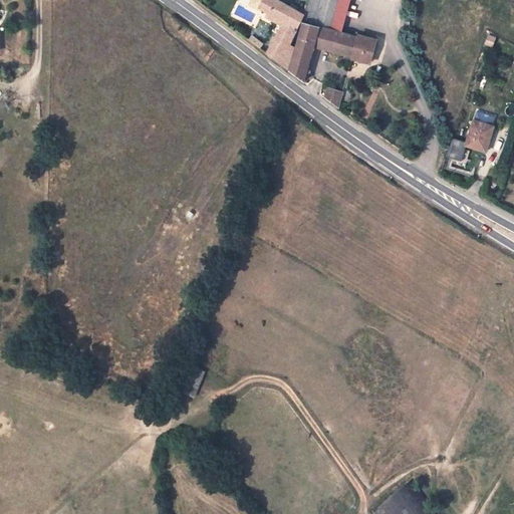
[(266,54),(287,69),(294,48),(289,44),(303,15),(277,0),(262,0),(259,6),(262,8),(261,8),(260,10),(260,11),(261,13),(262,13),(263,13),(264,13),(265,12),(266,10),(268,12),(268,13),(280,21),(284,23),(282,26),(266,54)]
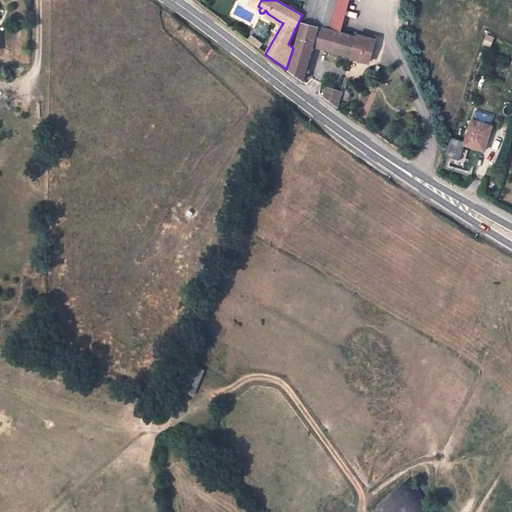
[(307,0),(303,15),(301,22),(317,27),(329,30),(336,0),(307,0)]
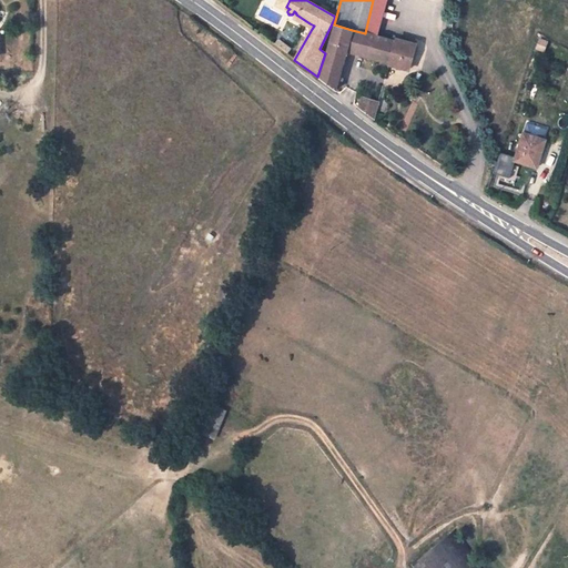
[(373,0),(365,33),(373,36),(383,0),(373,0)]
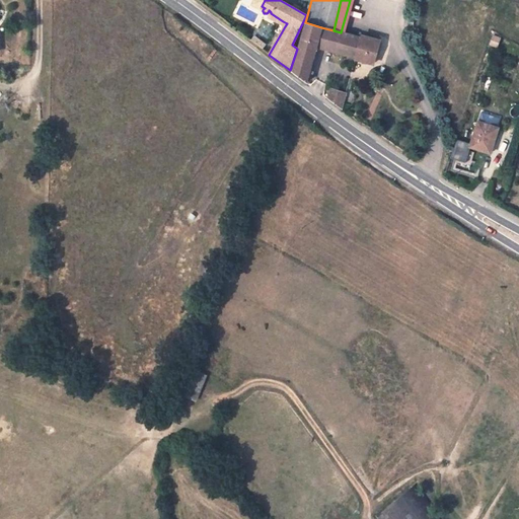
[(321,27),(305,22),(292,71),(306,82),(316,48),(321,27)]
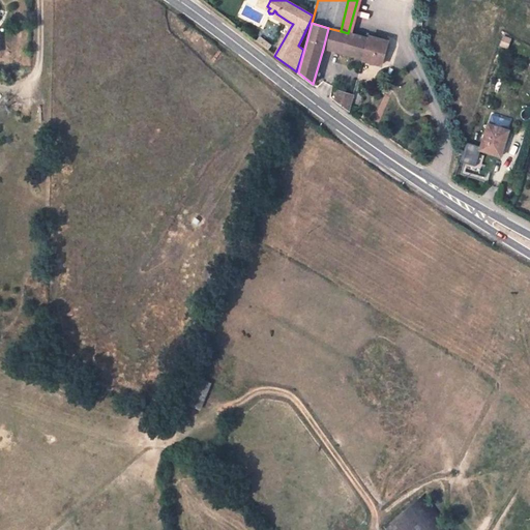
[(341,31),(328,28),(323,49),(340,53),(340,52),(330,49),(334,34),(339,36),(341,31)]
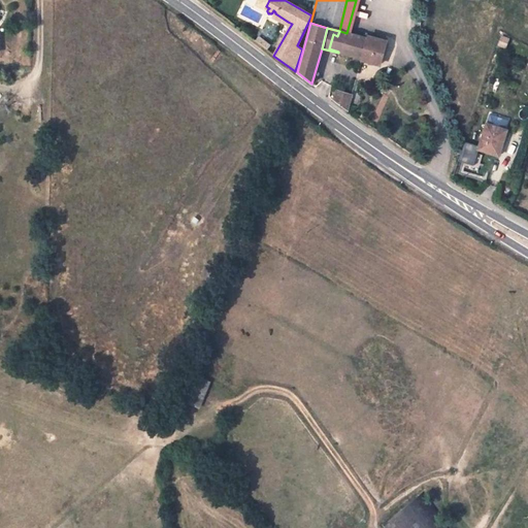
[(338,52),(338,53),(362,60),(364,54),(368,38),(347,33),(339,31),(337,36),(333,34),(329,48),(338,52)]
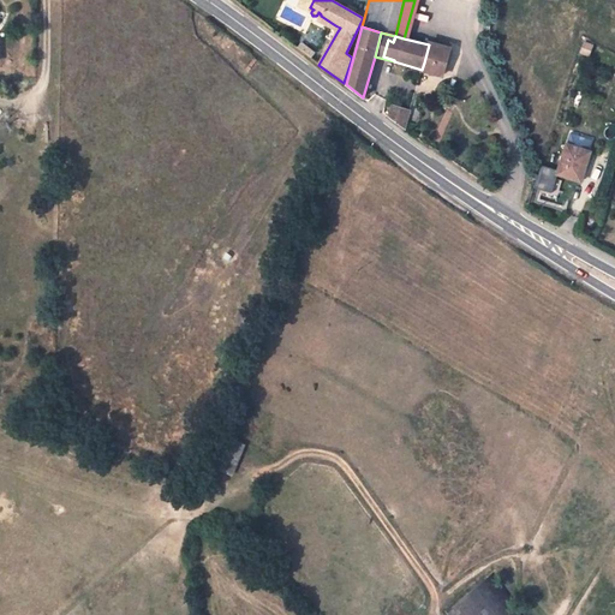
[(429,43),(429,45),(424,63),(434,66),(437,63),(446,64),(451,49),(429,43)]
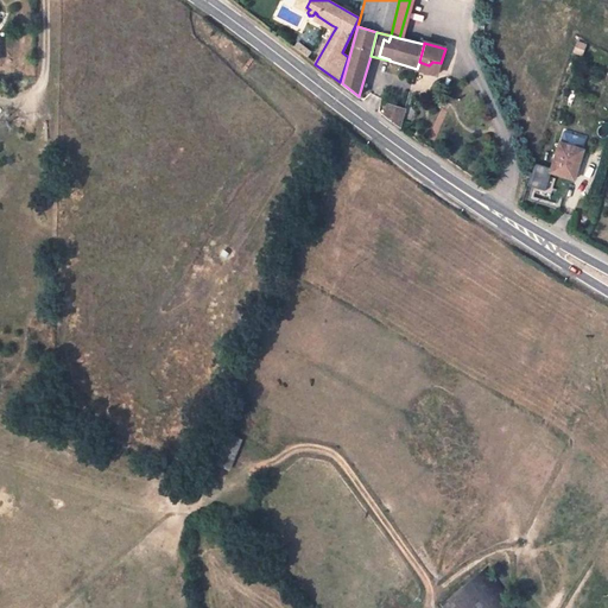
[(417,69),(437,75),(441,63),(432,62),(429,65),(419,62),(417,69)]
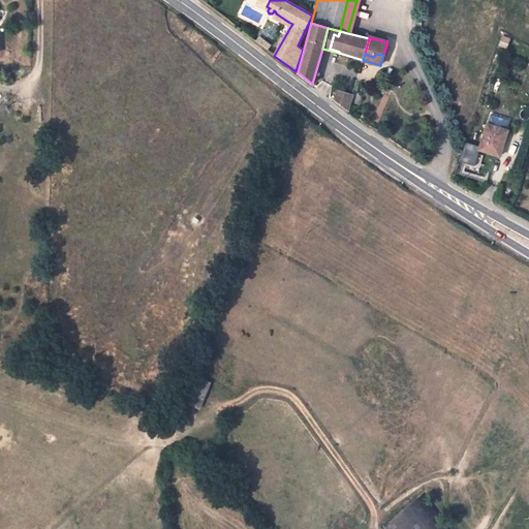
[(334,100),(348,112),(352,95),(337,90),(334,100)]
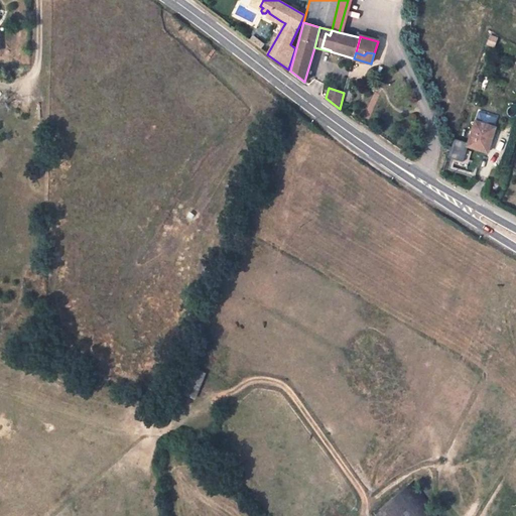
[(479,112),(476,122),(495,128),(498,118),(479,112)]
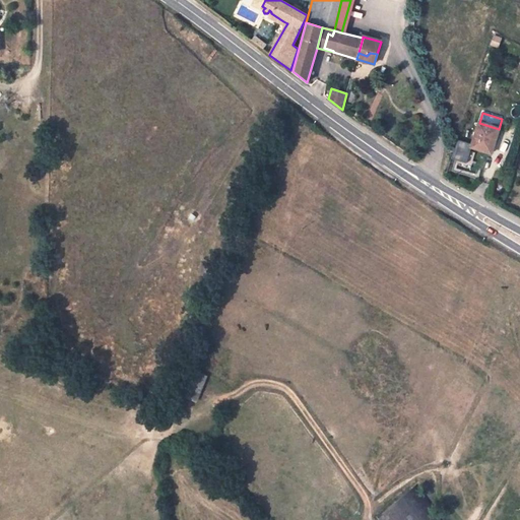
[(479,123),(471,147),(490,152),(493,141),(495,142),(499,129),(479,123)]
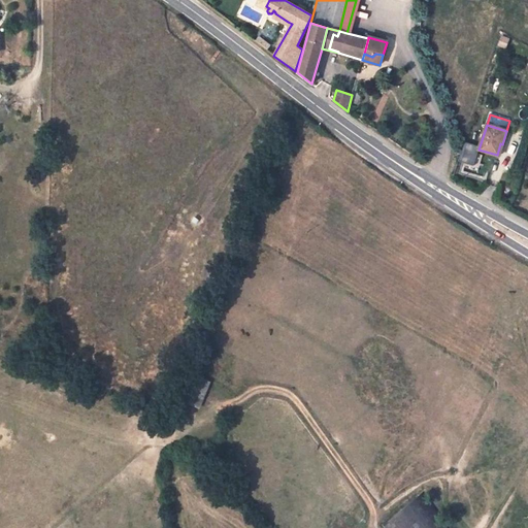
[(200,378),(191,400),(200,404),(208,383),(200,378)]
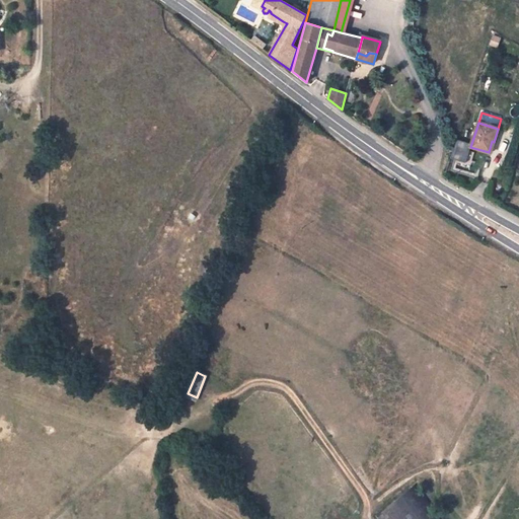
[(443,518),(416,485),(376,517),(377,518),(443,518)]
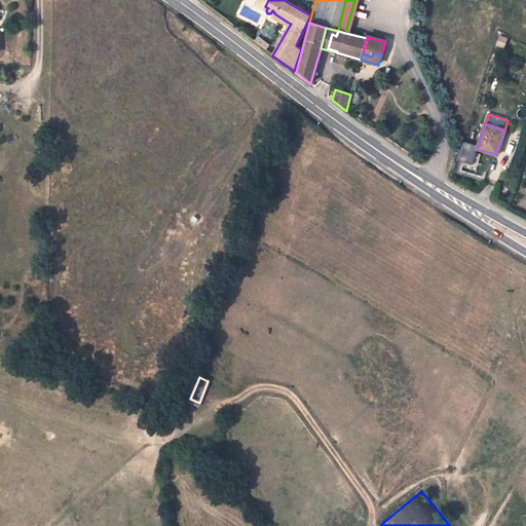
All buildings are outlined.
